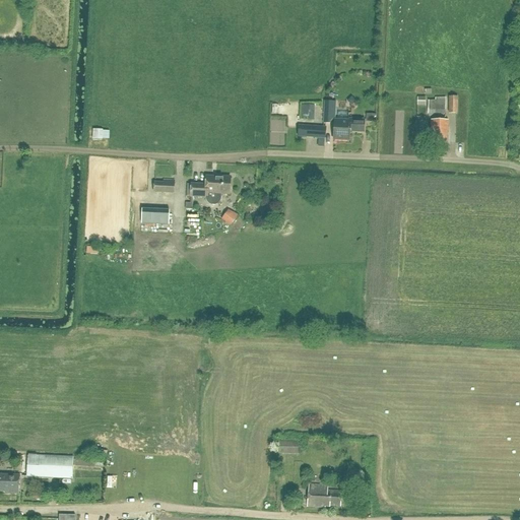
[(416,98),(416,106),(425,106),(425,98),(416,98)]
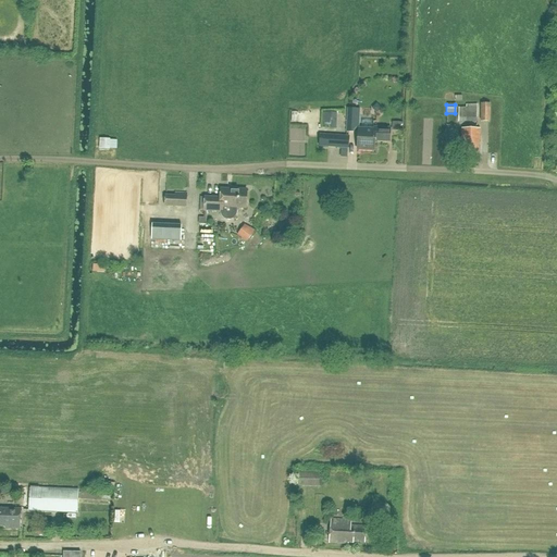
[(477,124),(477,106),(466,104),(465,108),(458,108),(457,123),(477,124)]
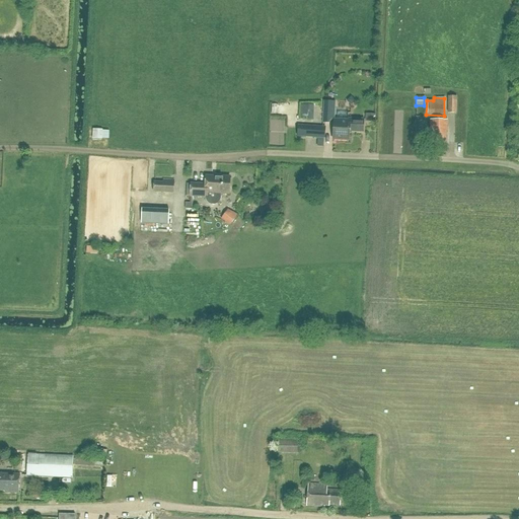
[(455,114),(456,97),(447,97),(447,114),(455,114)]
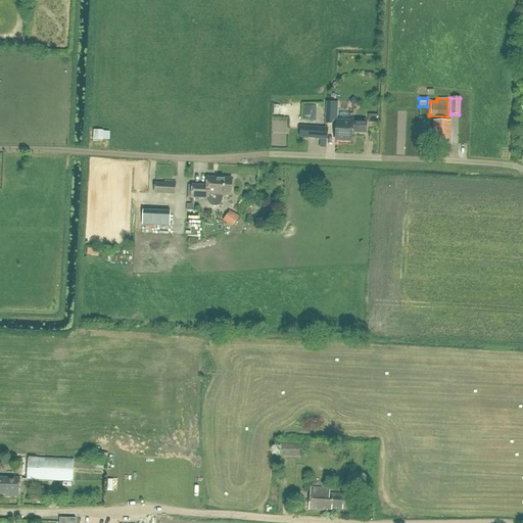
[(351,121),(351,123),(336,122),(336,112),(334,112),(334,103),(326,103),(325,125),(335,125),(335,141),(351,142),(351,133),(365,133),(366,121),(351,121)]
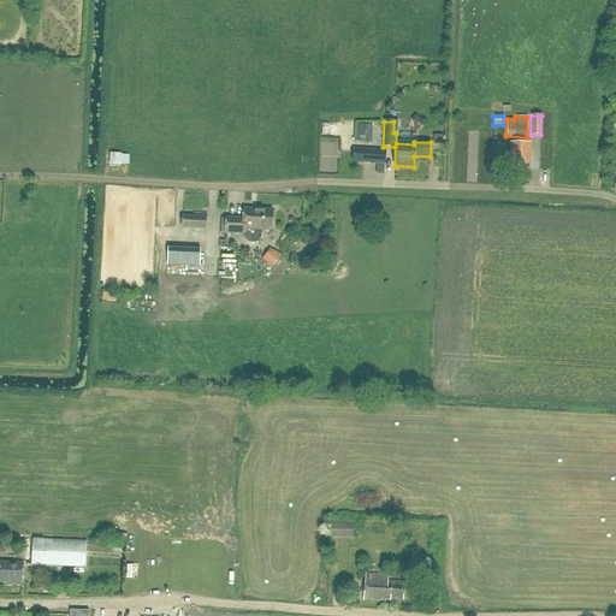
[(359,142),(373,142),(373,124),(359,124),(359,142)]
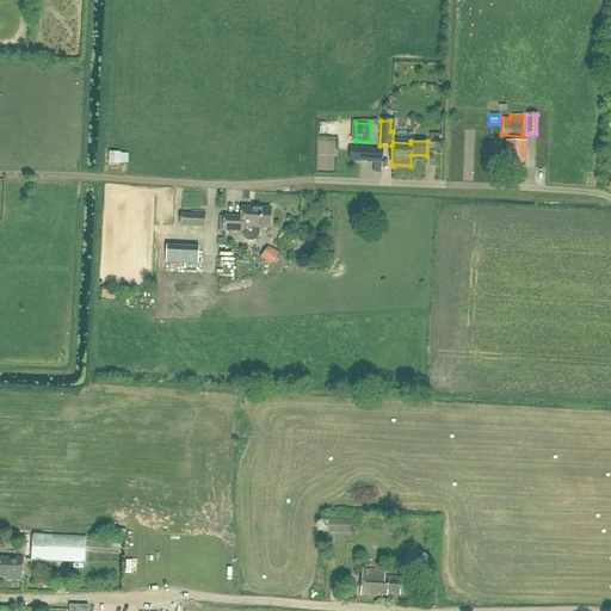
[(525,167),(525,142),(506,142),(506,167),(525,167)]
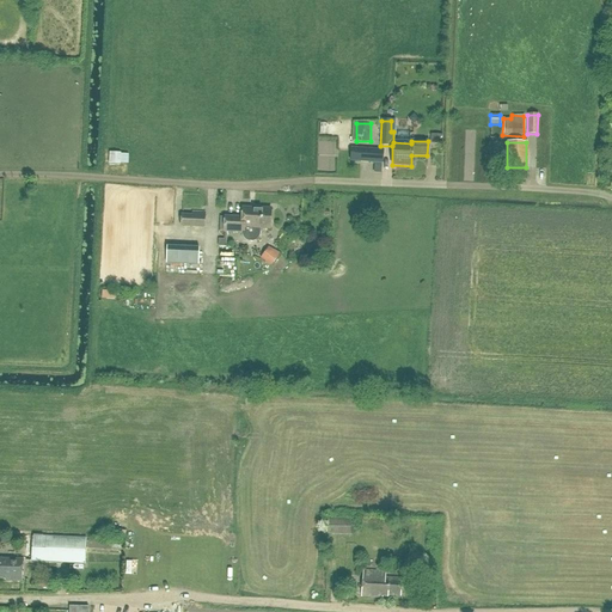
[(352,148),(350,161),(383,164),(384,151),(352,148)]
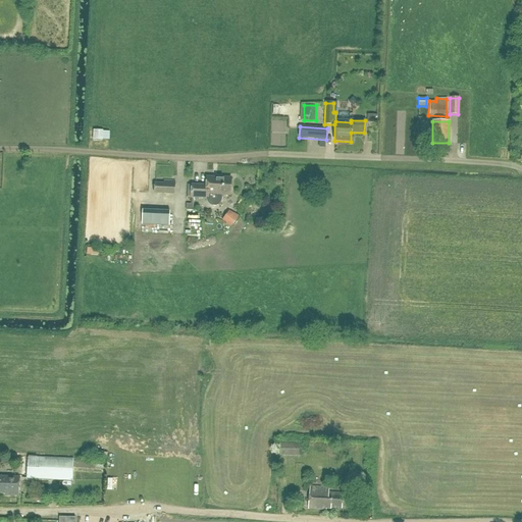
[(102,141),(103,131),(93,131),(93,140),(102,141)]
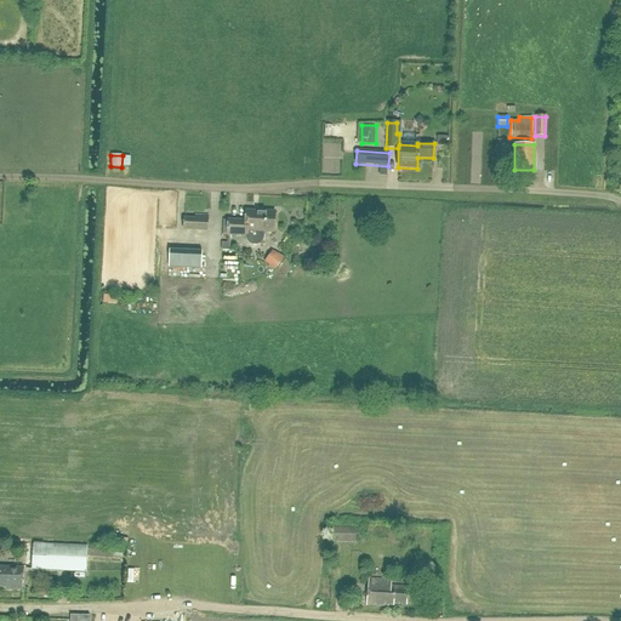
[(263,237),(263,232),(273,233),(274,212),(246,211),(245,221),(228,221),(227,235),(246,237),(246,238),(246,239),(246,240),(248,241),(249,241),(249,243),(250,244),(251,244),(252,245),(254,245),(255,245),(256,245),(257,244),(258,244),(260,244),(261,243),(261,241),(262,240),(262,239),(263,238),(263,237)]
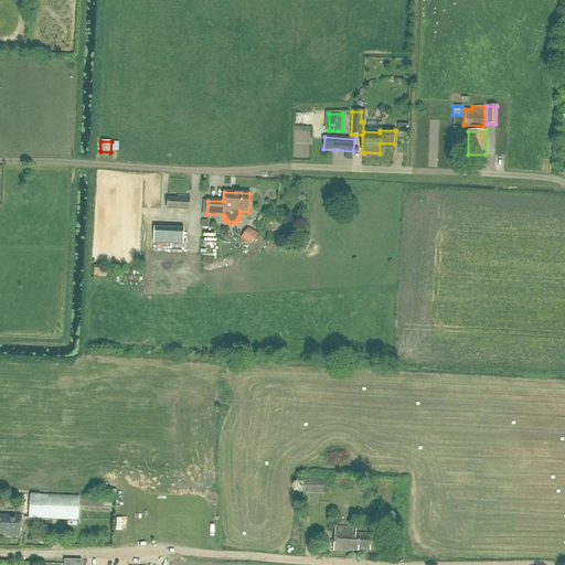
[(189,211),(189,196),(178,196),(178,199),(168,199),(167,210),(189,211)]
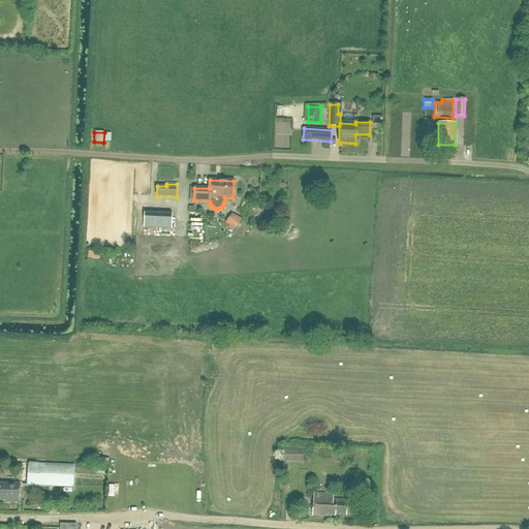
[(173,228),(173,212),(144,213),(144,228),(156,227),(156,231),(164,231),(163,228),(173,228)]
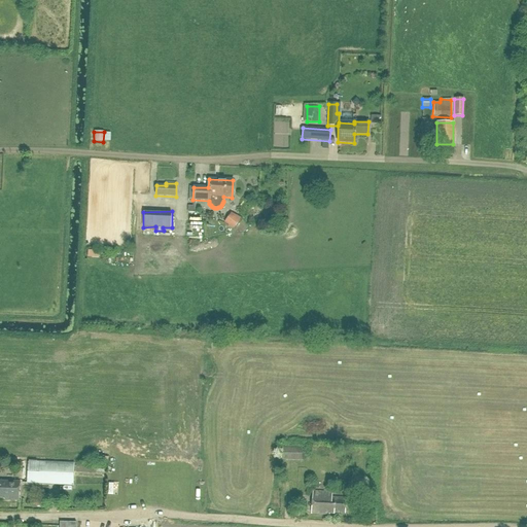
[(232,226),(239,217),(232,212),(224,220),(232,226)]
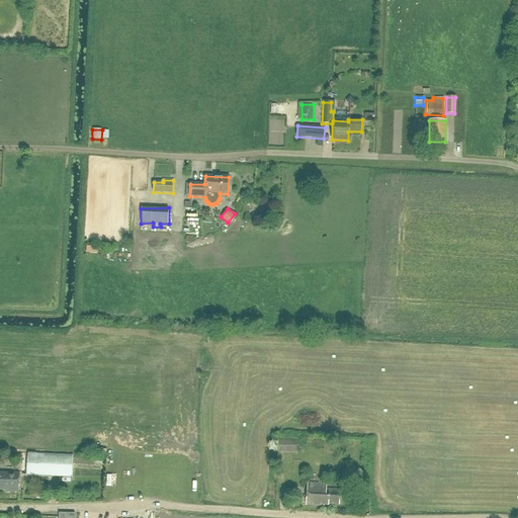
[(87,255),(97,254),(97,246),(87,246),(87,255)]
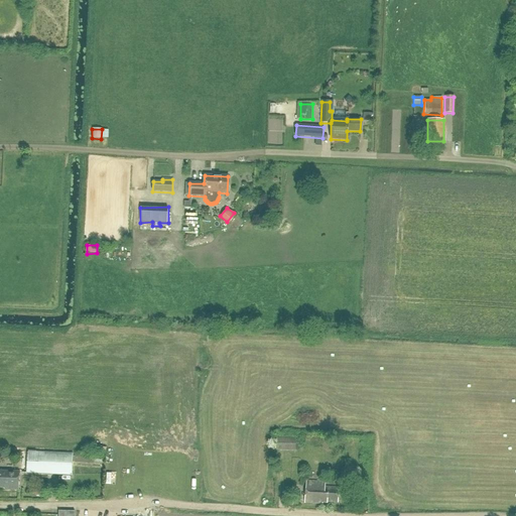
[(276,452),(295,452),(295,438),(276,438),(276,452)]
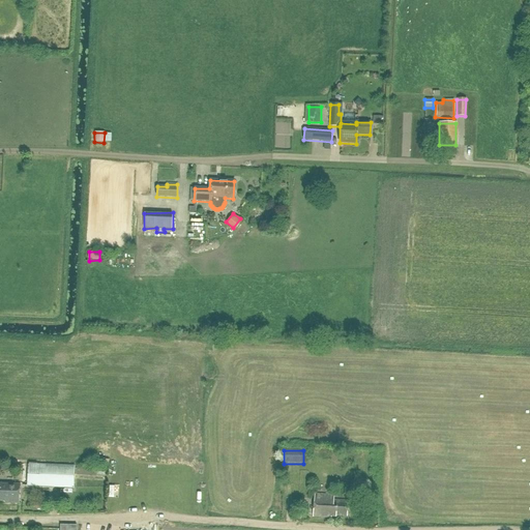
[(27,486),(74,488),(75,467),(28,465),(27,486)]
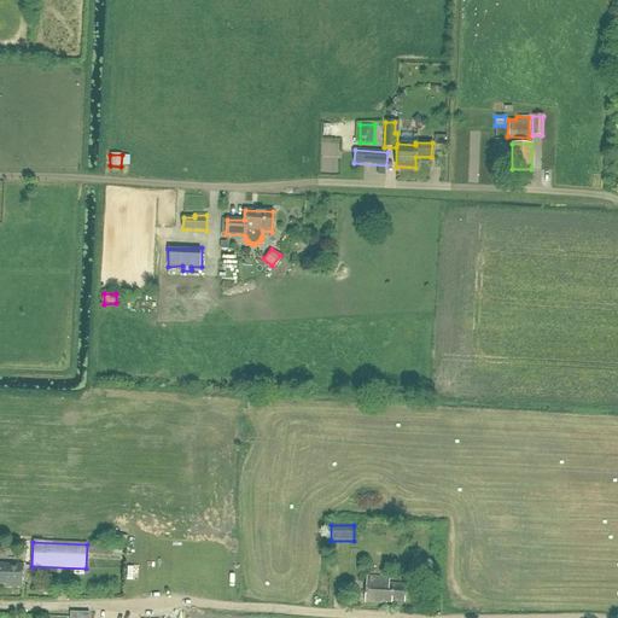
[(0,565),(0,583),(13,584),(13,589),(21,590),(22,566),(0,565)]
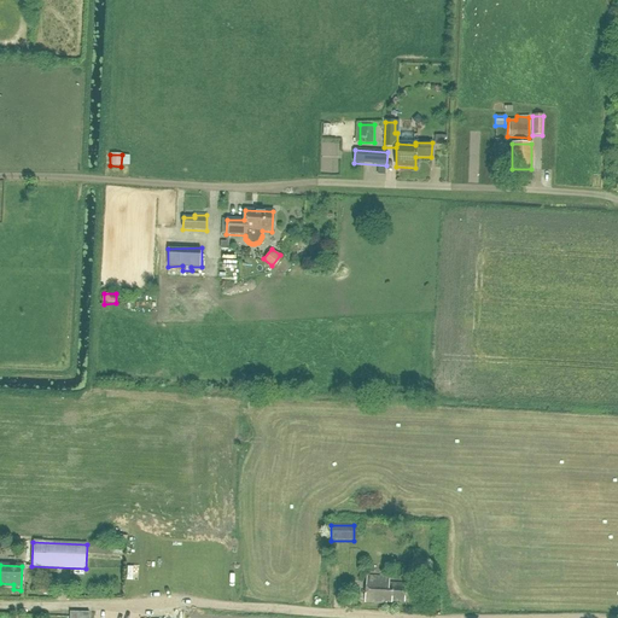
[(386,605),(386,602),(392,604),(392,601),(404,602),(406,584),(390,583),(390,578),(367,576),(365,602),(386,605)]
